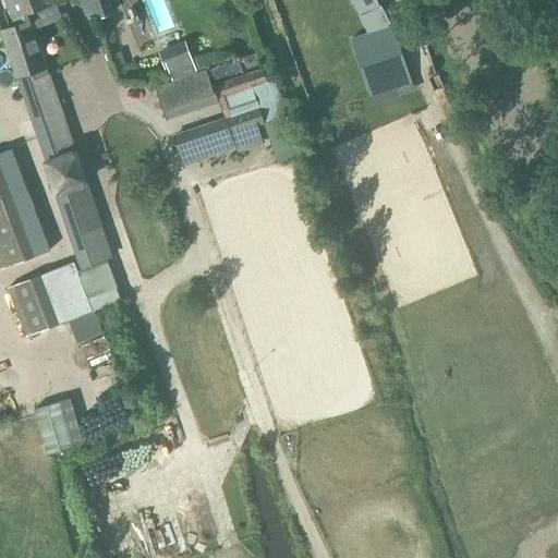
[(56,0),(4,0),(15,26),(3,31),(19,77),(47,69),(46,68),(31,22),(28,22),(26,14),(55,2),(58,1),(56,0)]
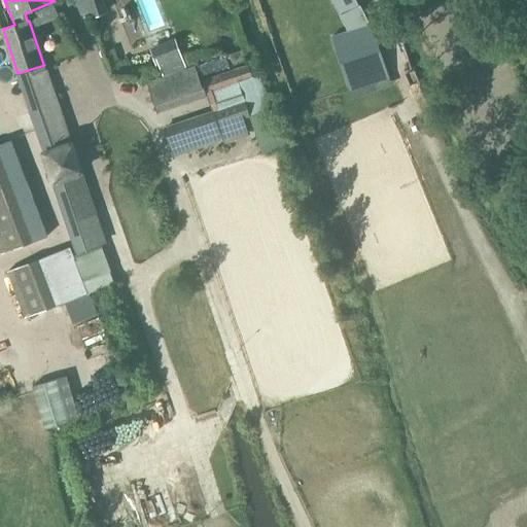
[(85,0),(93,18),(106,13),(101,0),(85,0)]
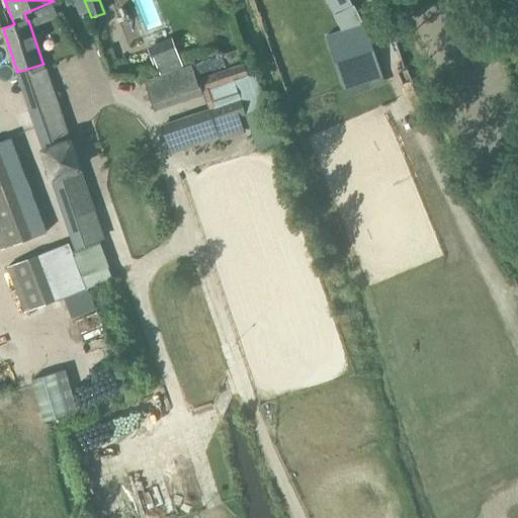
[(517,0),(506,0),(517,25),(517,0)]
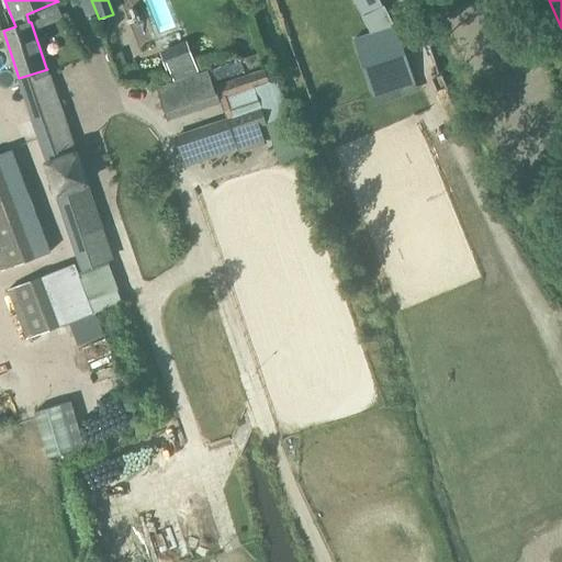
[(396,25),(355,38),(373,96),(415,82),(396,25)]
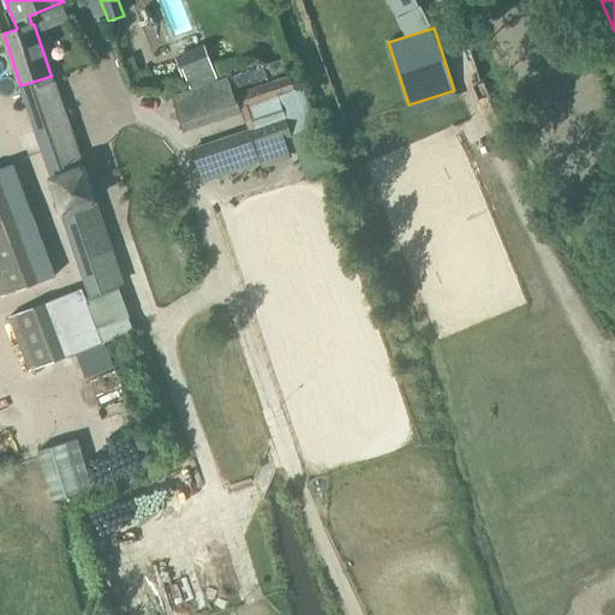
[(206,45),(175,57),(184,78),(189,89),(218,78),(214,66),(206,45)]
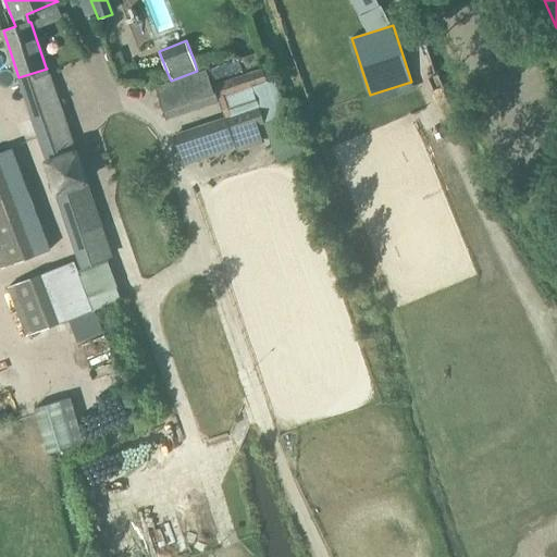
[(235,60),(208,70),(211,81),(244,71),(243,69),(262,62),(259,52),(235,60)]
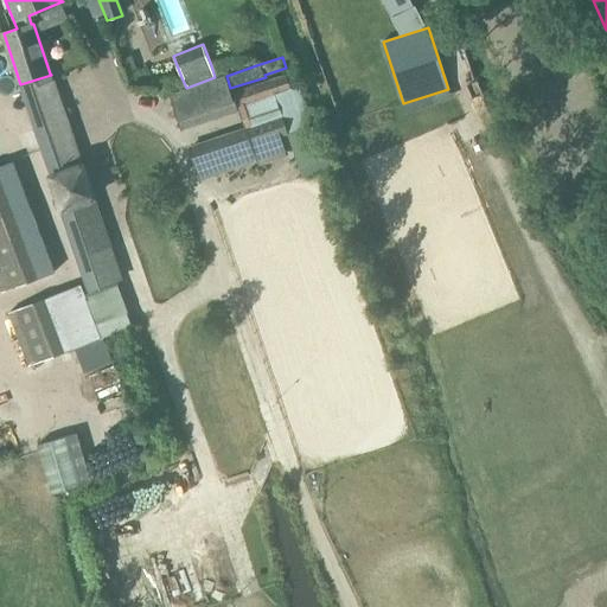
[(136,71),(132,58),(122,62),(127,75),(136,71)]
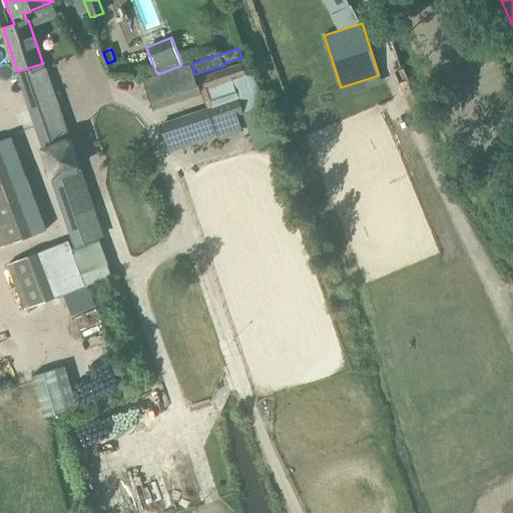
[(236,116),(244,113),(232,79),(245,75),(241,64),(194,79),(190,66),(145,81),(154,107),(207,88),(214,108),(161,126),(170,150),(220,134),(221,138),(241,131),(236,116)]
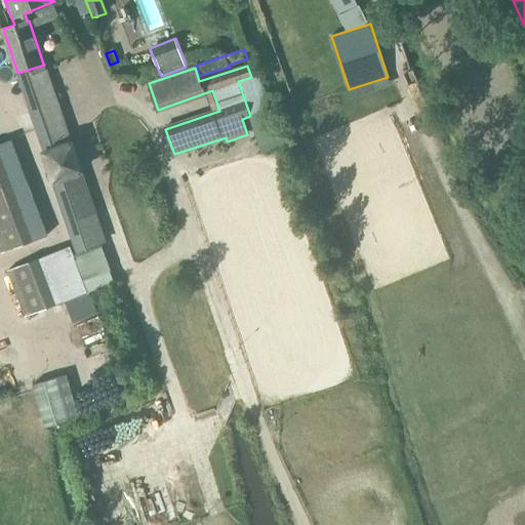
[(0,152),(0,249),(1,253),(31,241),(34,240),(0,152)]
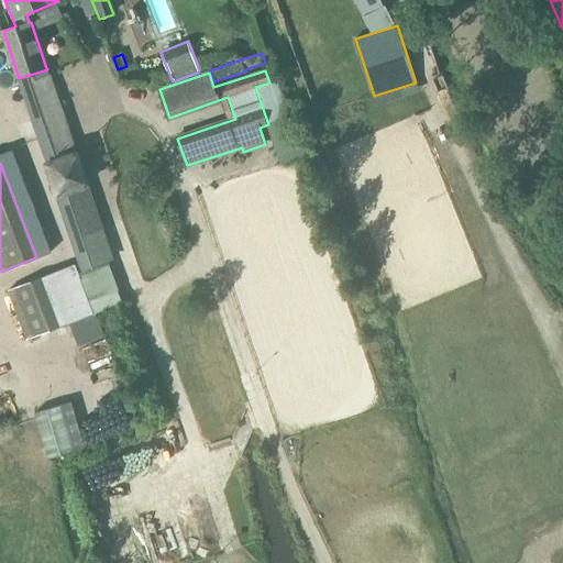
[(89,187),(58,198),(59,200),(74,243),(89,238),(105,232),(89,187)]
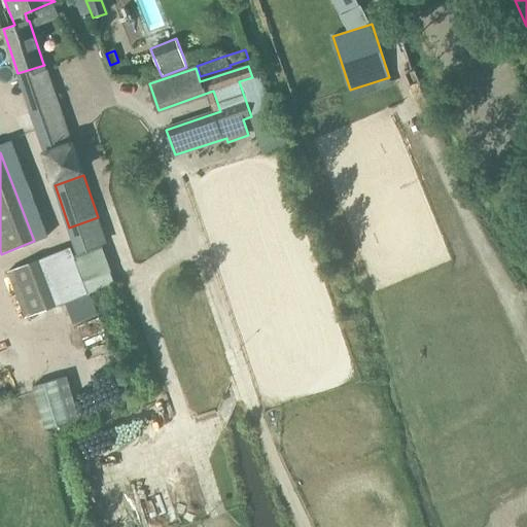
[(25,318),(45,311),(58,307),(58,306),(39,259),(31,262),(8,271),(25,318)]
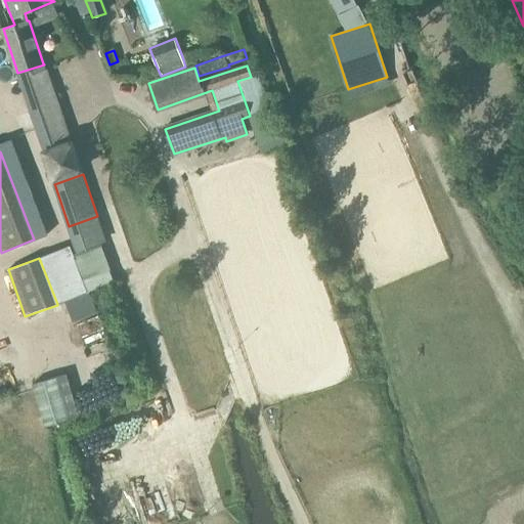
[(89,292),(64,301),(73,322),(97,313),(89,292)]
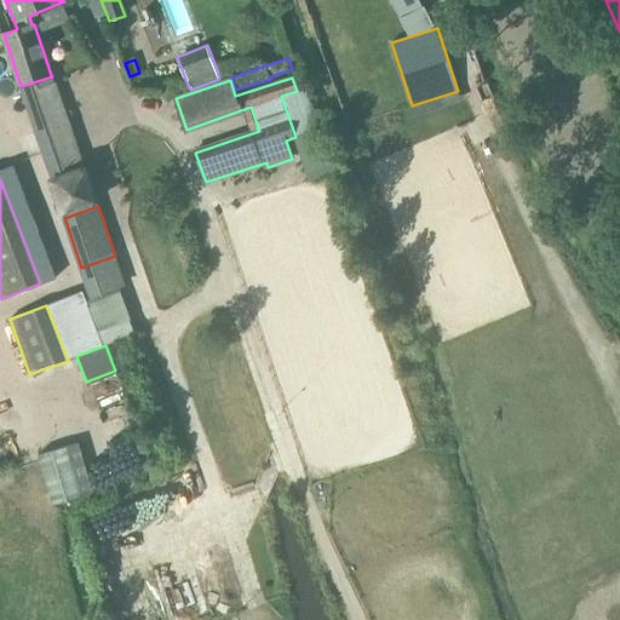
[(55,507),(95,495),(79,445),(39,457),(55,507)]
